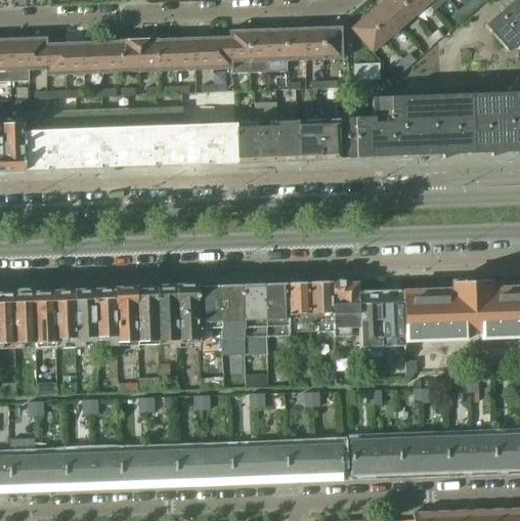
[(385,0),(383,2),(403,26),(417,13),(405,0),(385,0)]
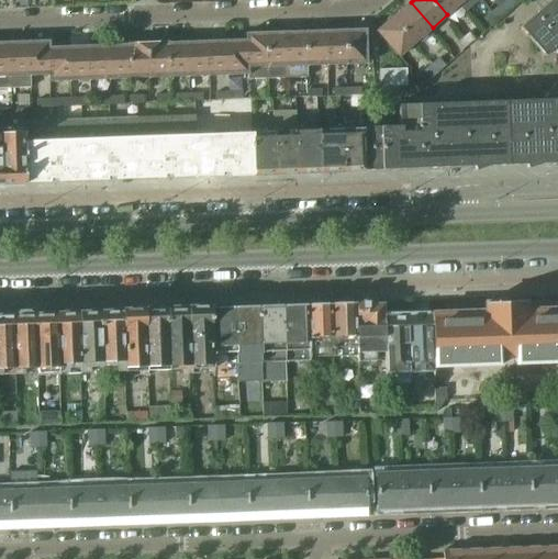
[(435,0),(447,14),(462,1),(461,0),(435,0)]
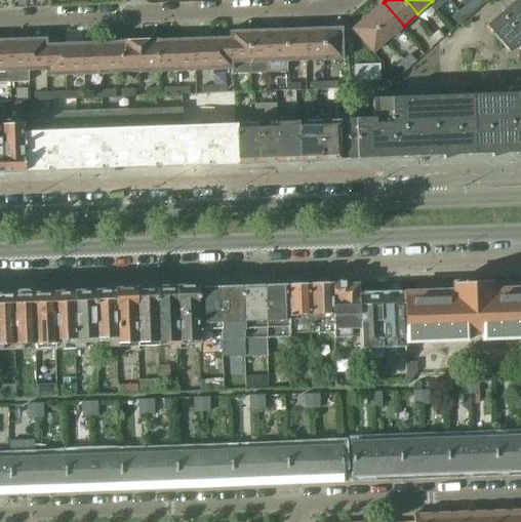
[(482,4),(478,0),(466,0),(469,3),(463,8),(470,15),(482,4)]
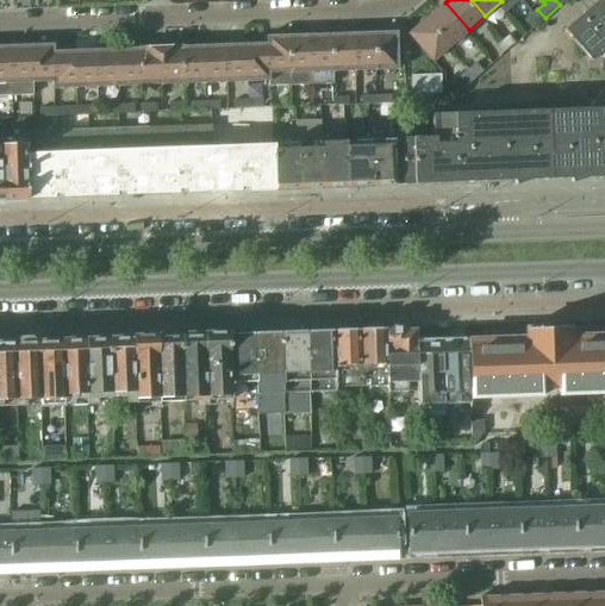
[(598,0),(567,26),(594,58),(603,51),(604,52),(604,0),(598,0)]
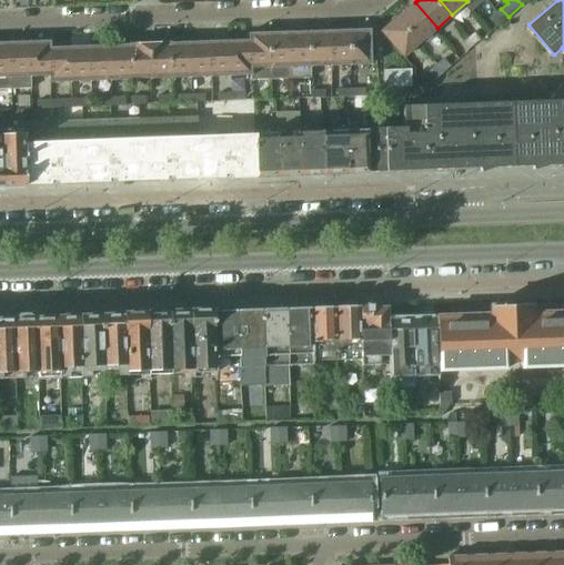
[(415,2),(401,14),(423,40),(437,28),(415,2)]
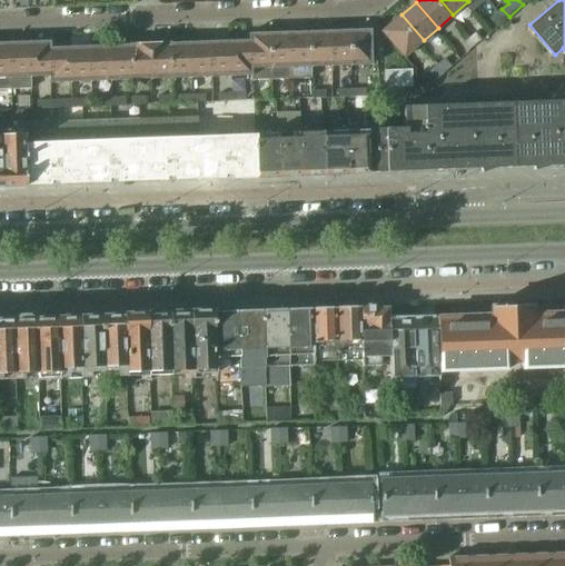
[(509,17),(502,9),(498,12),(505,20),(509,17)]
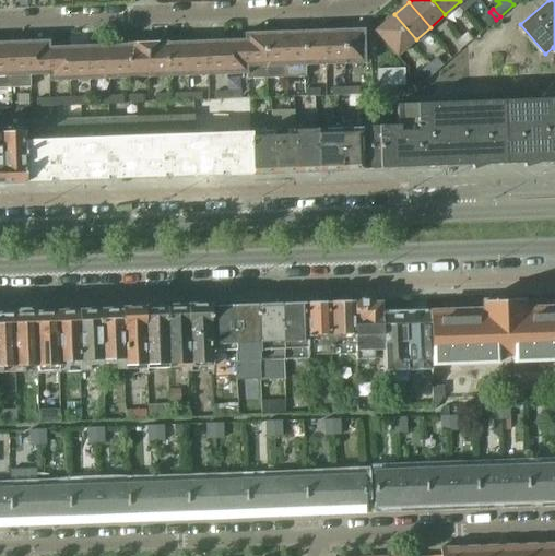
[(394,14),(378,28),(400,54),(416,39),(394,14)]
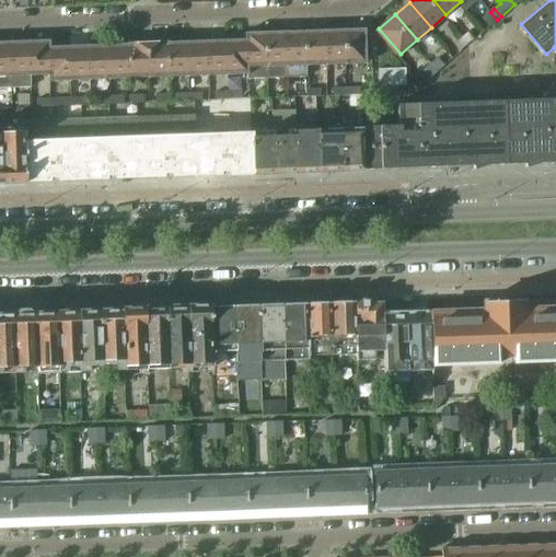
[(368,26),(346,27),(347,61),(369,60),(368,26)]
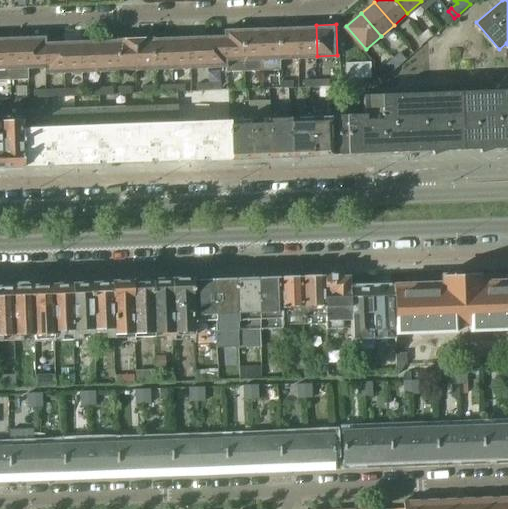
[(316,25),(298,26),(300,57),(317,56),(316,25)]
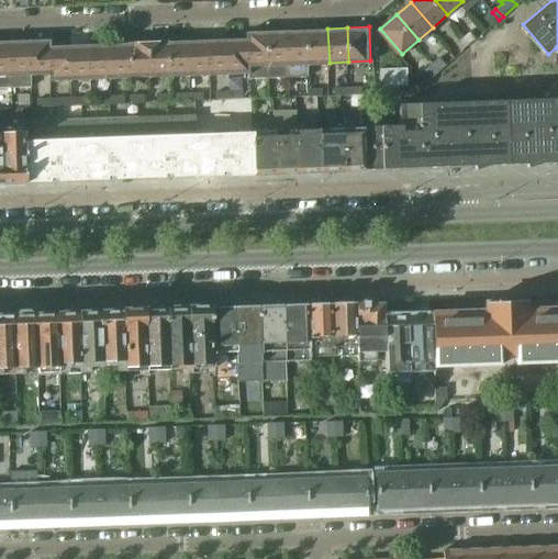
[(308,29),(289,30),(290,75),(305,75),(305,63),(309,63),(308,29)]
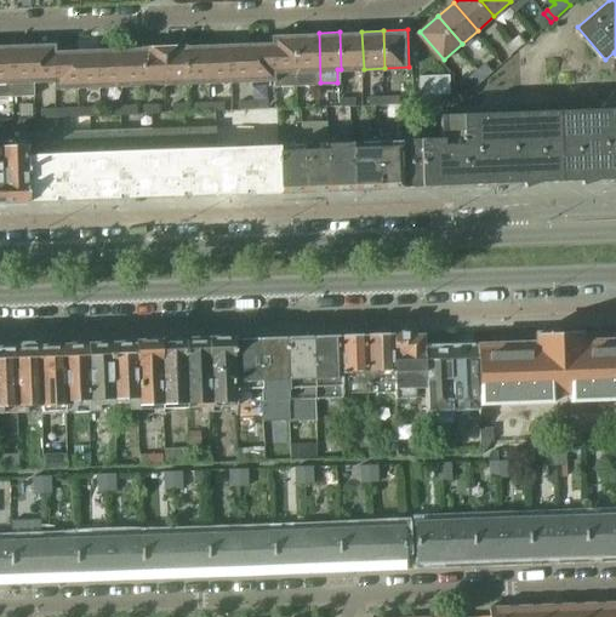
[(361,32),(340,32),(341,69),(364,69),(361,32)]
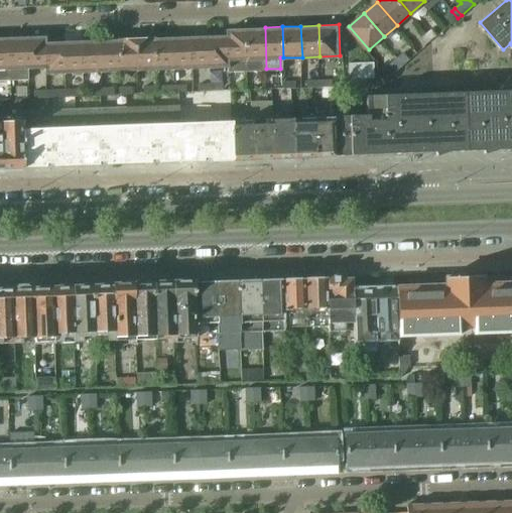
[(265,27),(246,28),(249,70),(266,69),(265,27)]
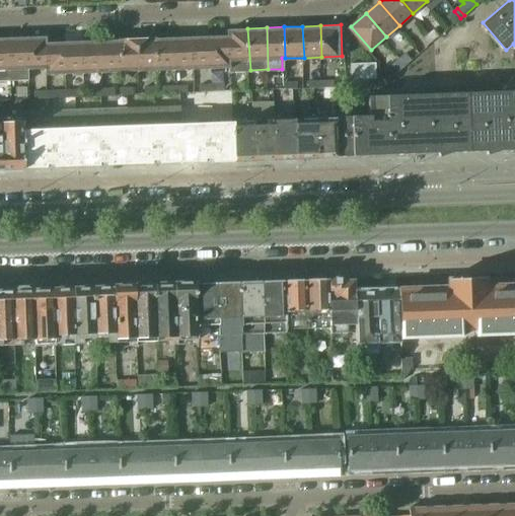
[(435,27),(430,32),(435,40),(441,34),(435,27)]
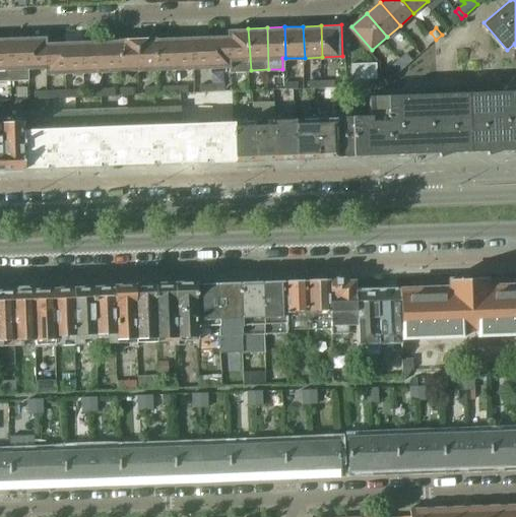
[(231,35),(230,35),(231,37),(232,71),(251,70),(248,28),(231,28),(231,35)]
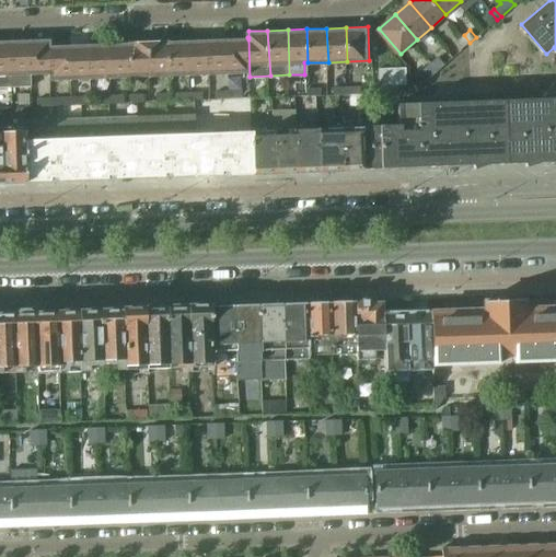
[(470,43),(464,35),(458,42),(463,48),(470,43)]
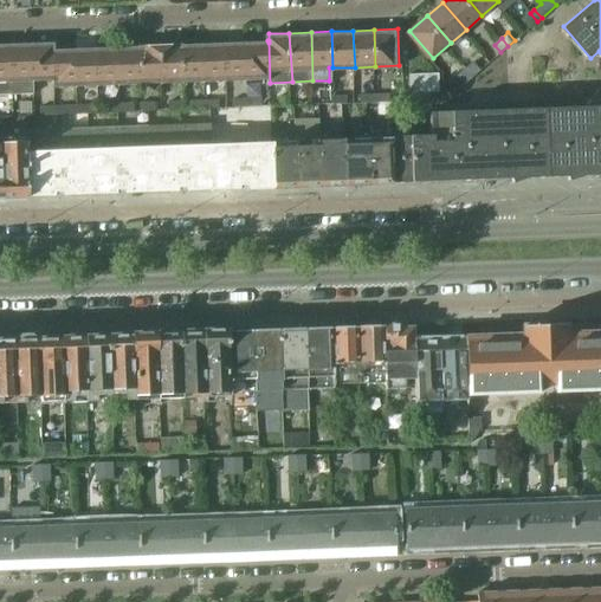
[(267,40),(247,41),(249,78),(264,77),(264,83),(270,83),(269,43),(267,40)]
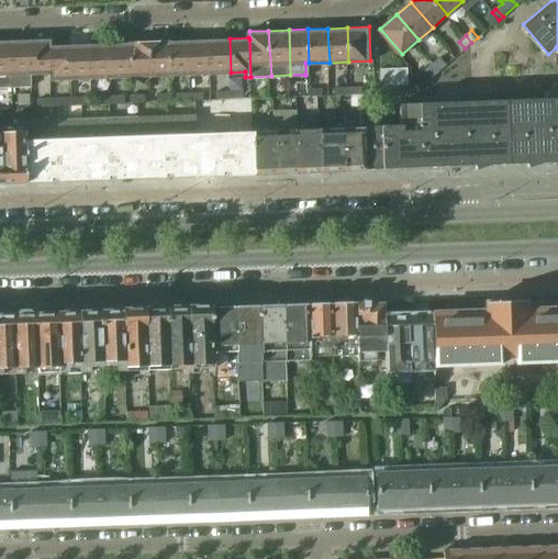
[(53,38),(32,40),(33,73),(53,73),(52,45),(53,45),(53,38)]
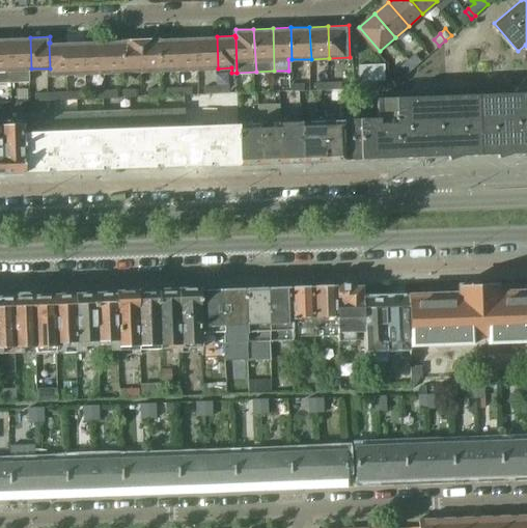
[(217,36),(198,37),(199,68),(218,68),(217,36)]
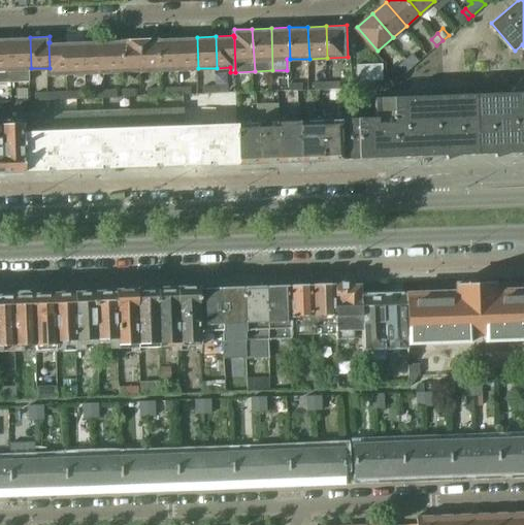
[(10,37),(0,37),(0,80),(12,80),(10,37)]
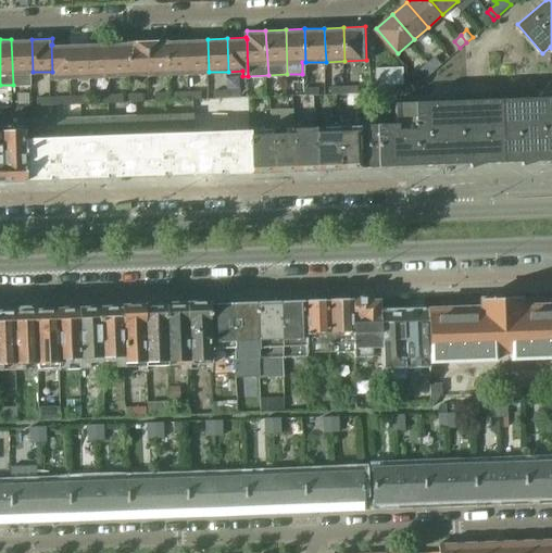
[(32,39),(11,39),(13,85),(34,84),(33,72),(32,39)]
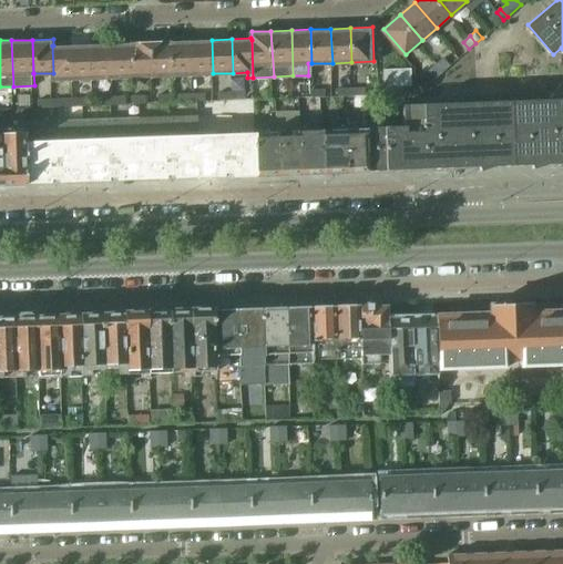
[(172,40),(152,41),(153,75),(173,75),(172,40)]
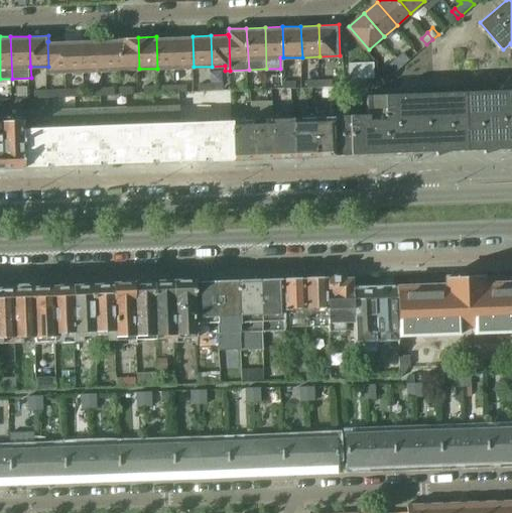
[(157,36),(156,36),(157,69),(175,68),(174,36),(157,37),(157,36)]
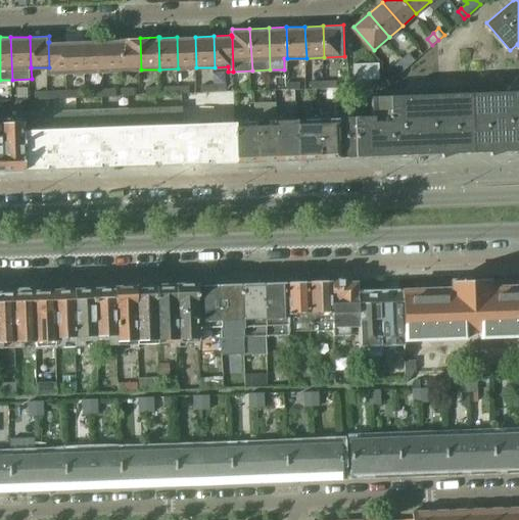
[(195,37),(177,37),(178,68),(196,67),(195,37)]
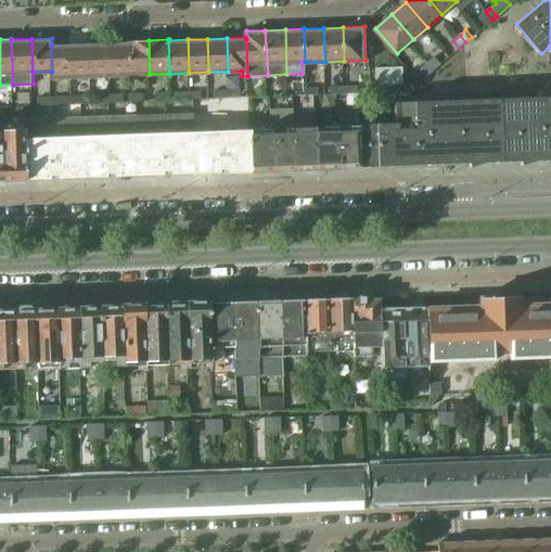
[(129,41),(130,75),(150,74),(149,40),(129,41)]
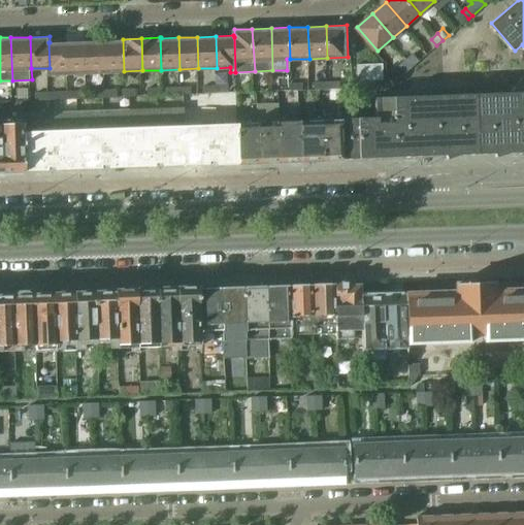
[(123,39),(104,40),(105,72),(124,71),(123,39)]
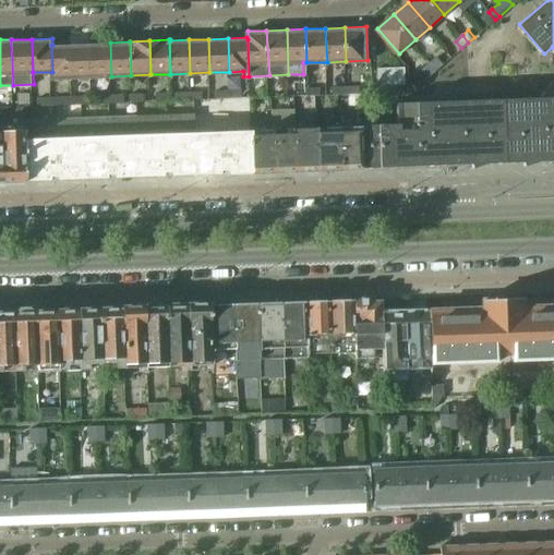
[(110,43),(91,44),(92,77),(111,76),(110,43)]
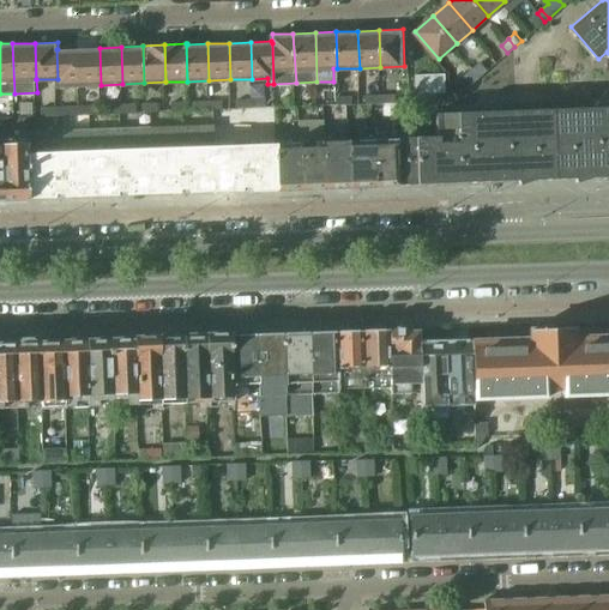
[(78,48),(58,49),(56,49),(58,79),(58,86),(79,85),(78,48)]
